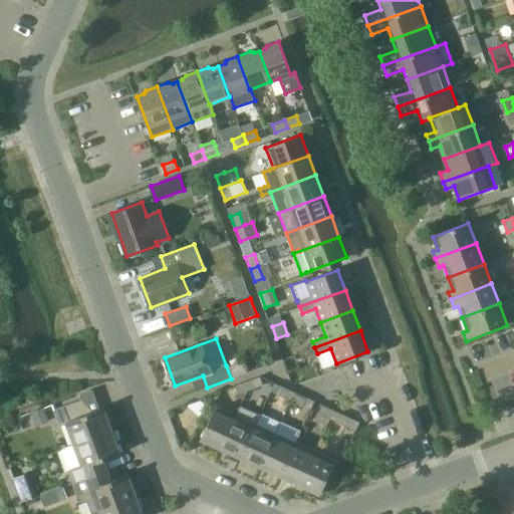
[(248,380),(251,390),(264,384),(260,376),(248,380)]
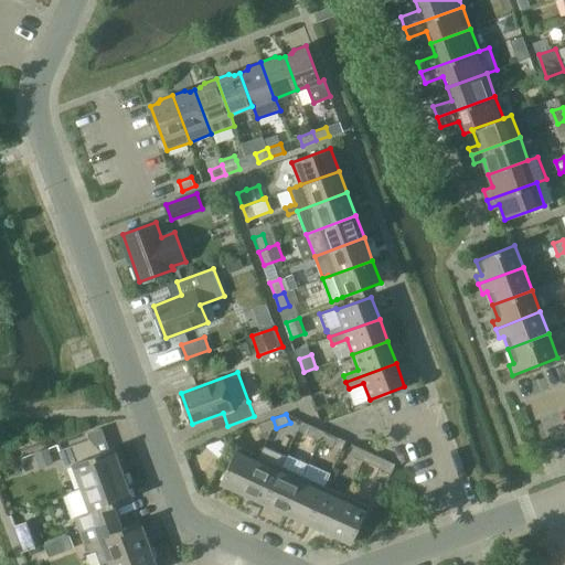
[(263,433),(276,428),(273,418),(259,424),(263,433)]
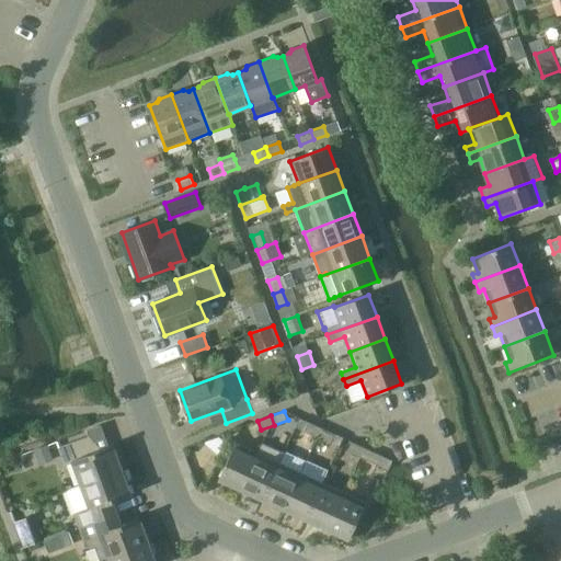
[(305,431),(318,436),(321,427),(309,422),(305,431)]
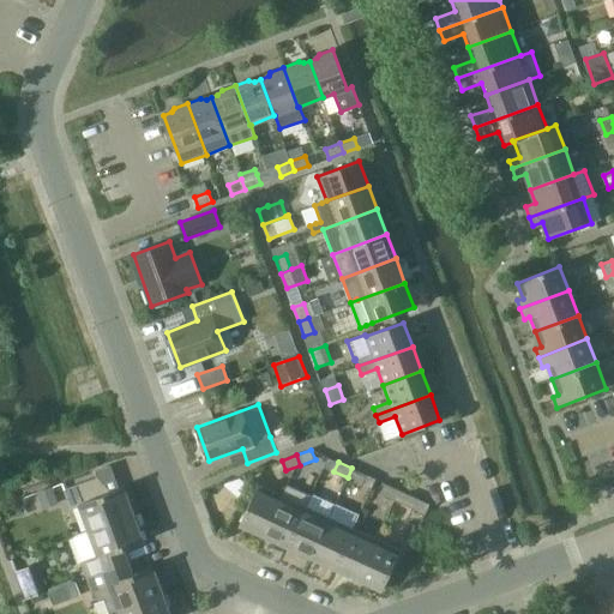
[(351,468),(348,477),(362,485),(367,475),(351,468)]
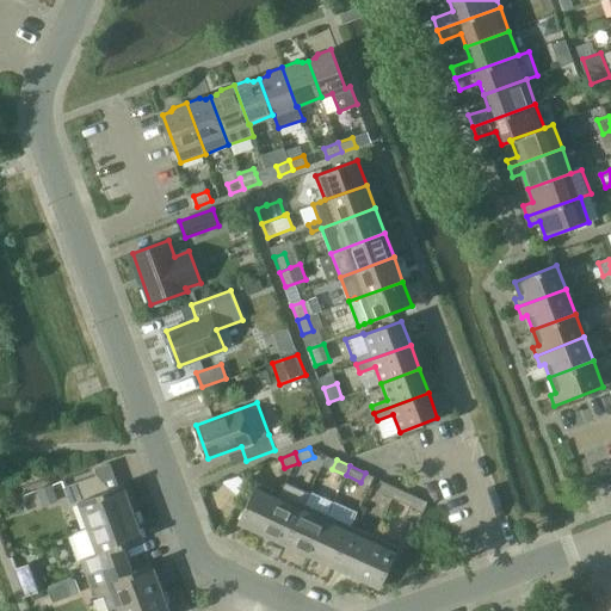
[(88,528),(136,511),(131,498),(128,497),(123,485),(111,489),(107,485),(103,486),(98,475),(65,487),(72,506),(80,503),(88,528)]
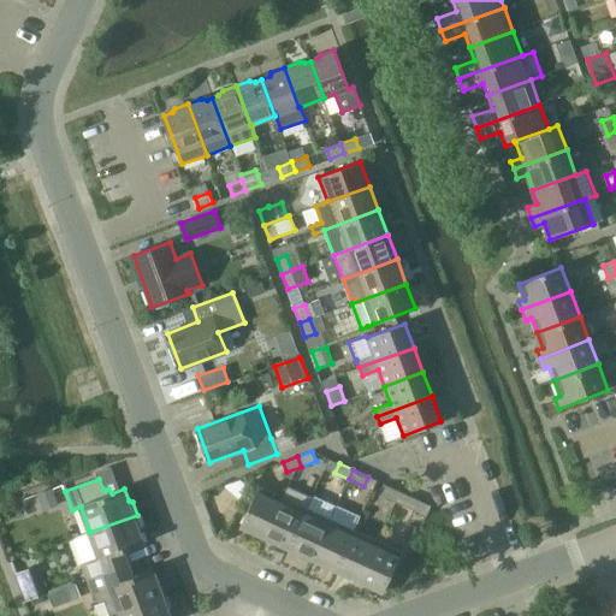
[(396,501),(401,491),(386,485),(383,495),(396,501)]
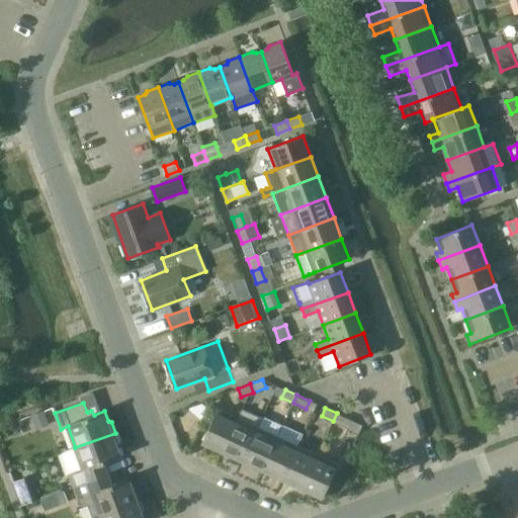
[(223,452),(239,418),(219,409),(202,443),(223,452)]
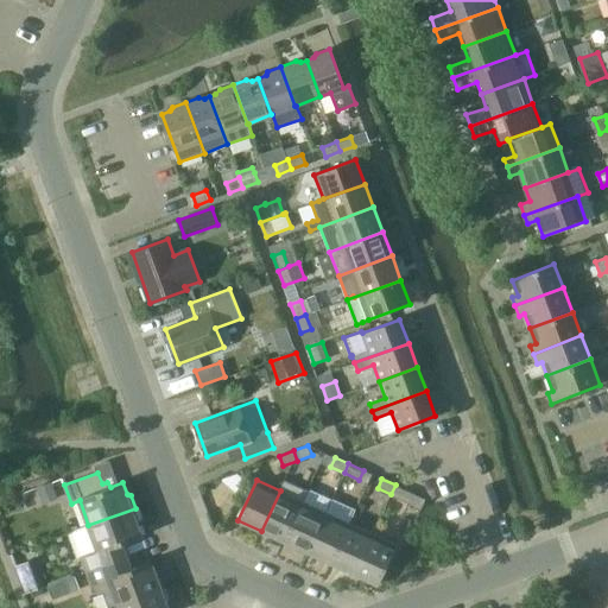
[(280,491),(261,531),(285,542),(303,501),(308,491),(285,480),(280,491)]
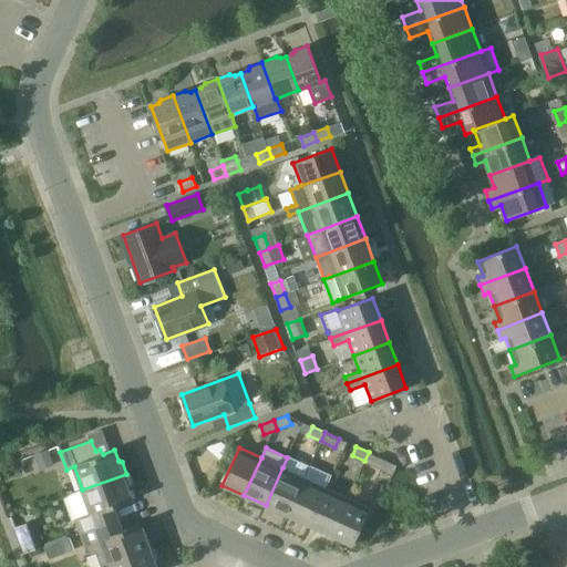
[(53,465),(49,451),(35,456),(41,470),(53,465)]
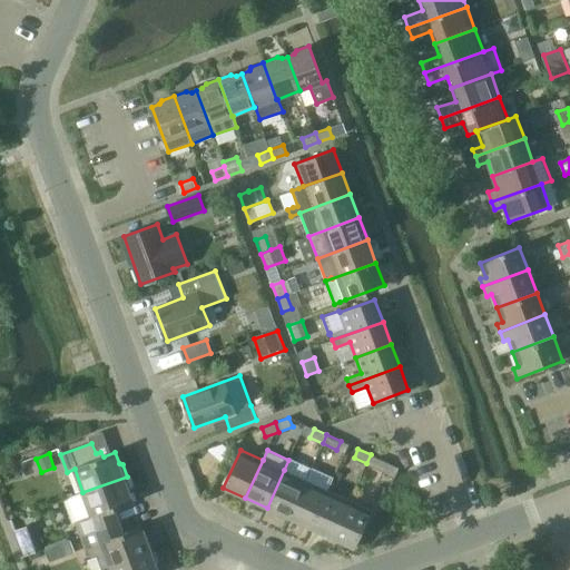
[(371,454),(366,463),(380,470),(384,461),(371,454)]
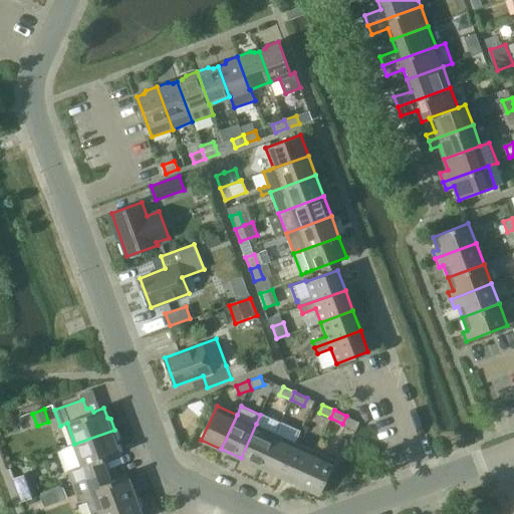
[(260,415),(241,458),(260,467),(281,422),(261,413),(260,415)]
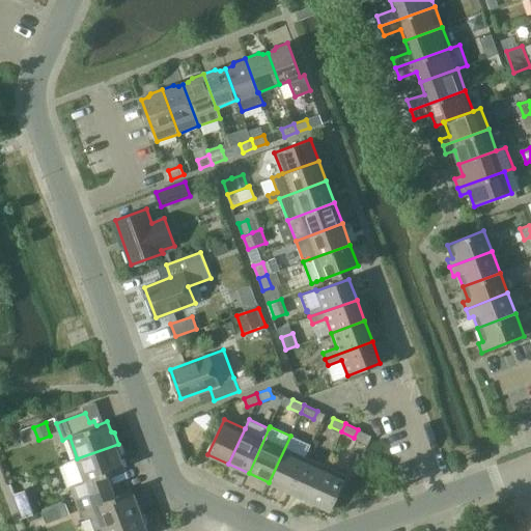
[(290,436),(269,482),(289,492),(306,456),(311,445),(290,436)]
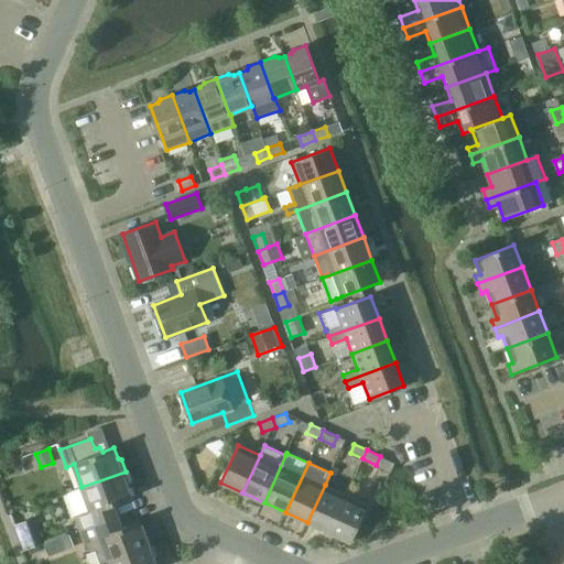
[(82,486),(67,492),(80,530),(88,527),(119,516),(115,503),(132,497),(128,486),(130,483),(126,472),(82,487),(82,486)]
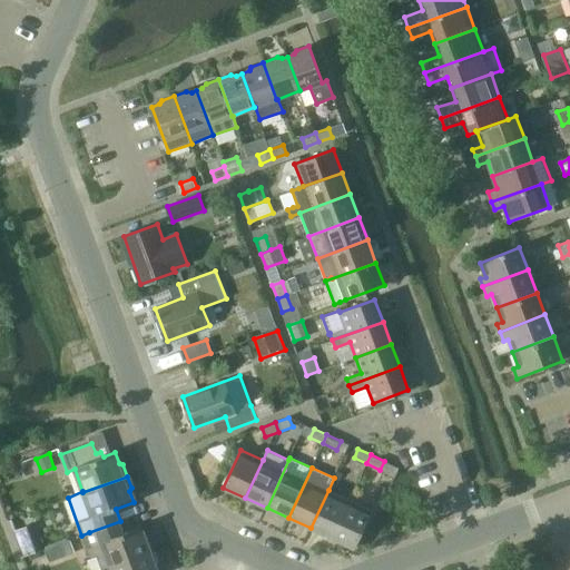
[(333,538),(350,500),(328,490),(311,528),(333,538)]
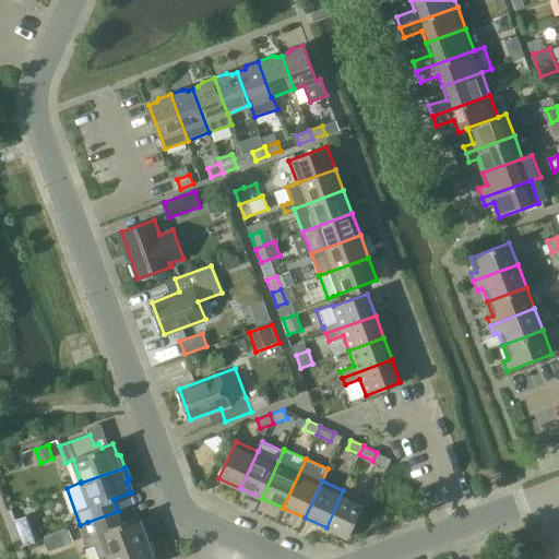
[(343,490),(326,527),(348,537),(366,501),(343,490)]
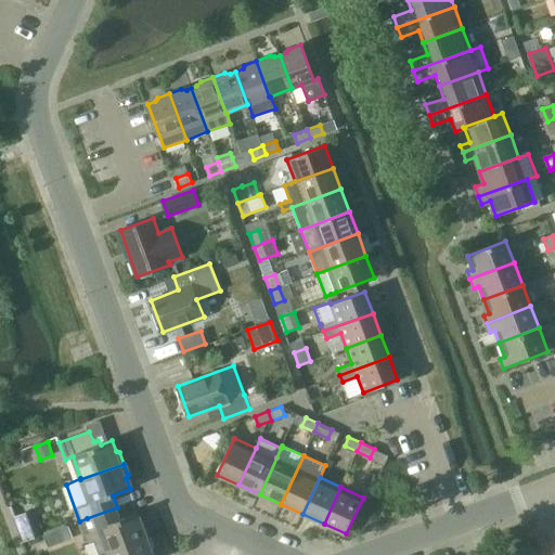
[(100,554),(107,552),(150,536),(145,525),(142,523),(139,512),(121,518),(117,507),(87,518),(79,521),(88,544),(95,541),(100,554)]
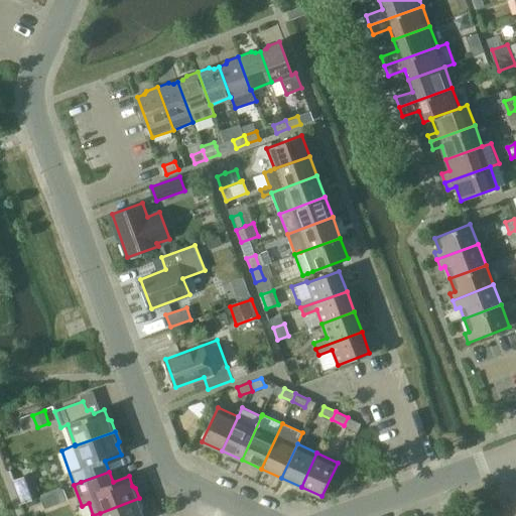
[(100,513),(101,515),(143,515),(142,512),(143,509),(139,498),(100,513)]
